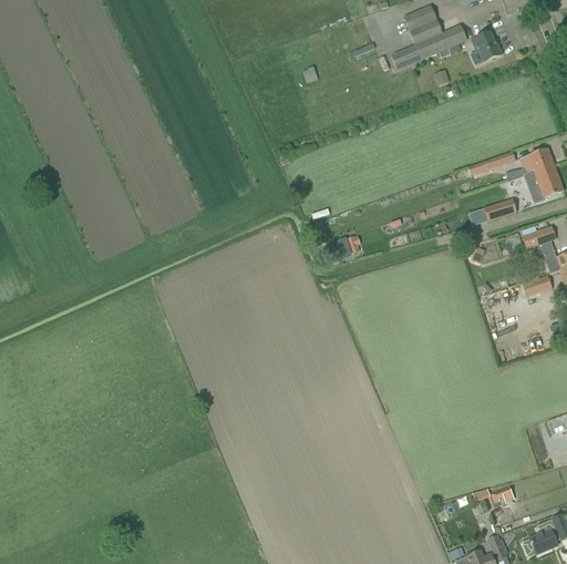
[(391,55),(398,69),(421,58),(422,60),(440,52),(442,58),(461,49),(459,43),(466,40),(461,26),(443,33),(430,7),(403,19),(415,44),(391,55)]
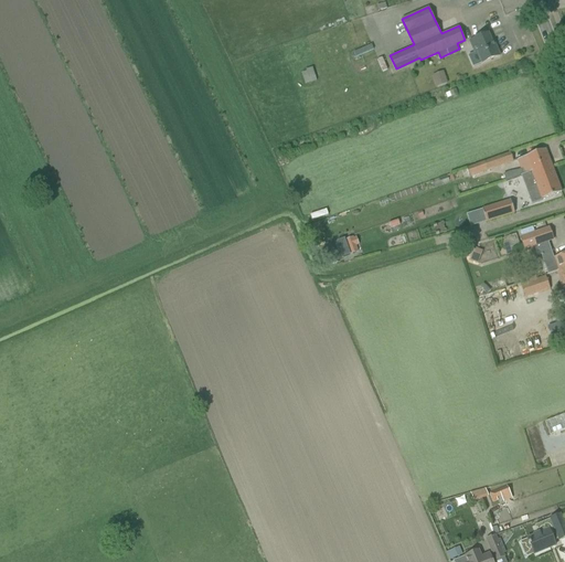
[(475,43),(482,61),(500,53),(496,42),(493,43),(488,31),(469,39),(472,45),(472,44),(475,43)]
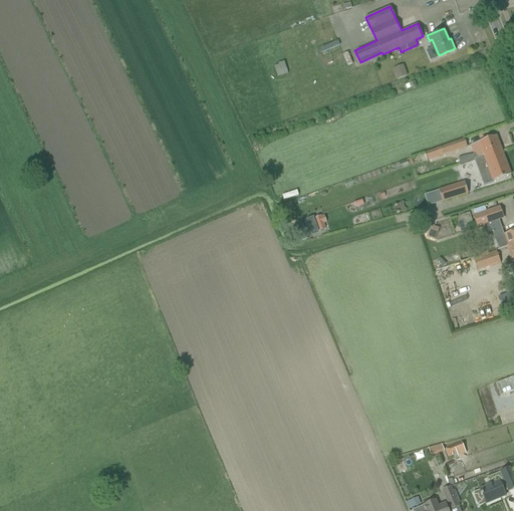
[(338,34),(320,42),(324,51),(342,42),(338,34)]
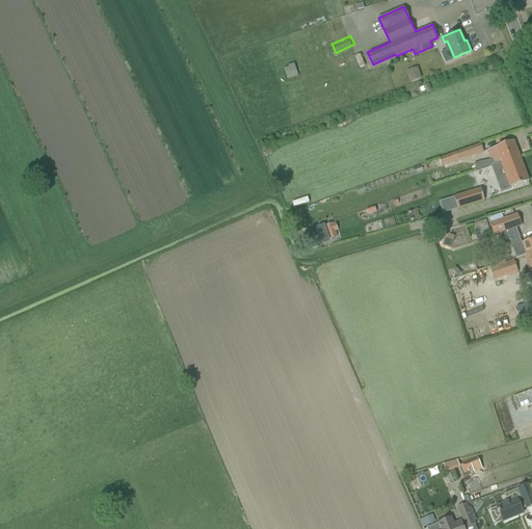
[(289,64),(285,65),(288,77),(298,74),(294,61),(288,62),(289,64)]
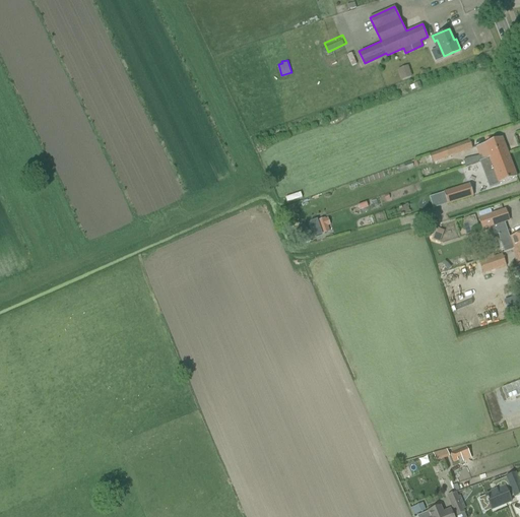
[(402,68),(399,69),(402,77),(411,74),(410,72),(406,73),(403,70),(402,68)]
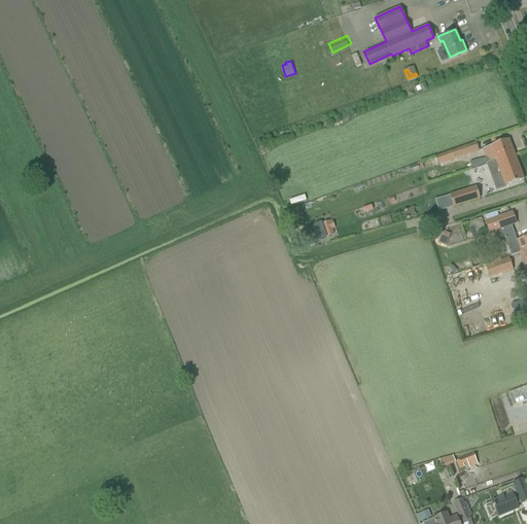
[(508,137),(482,147),(485,156),(487,162),(496,158),(496,156),(501,154),(504,158),(515,153),(508,137)]
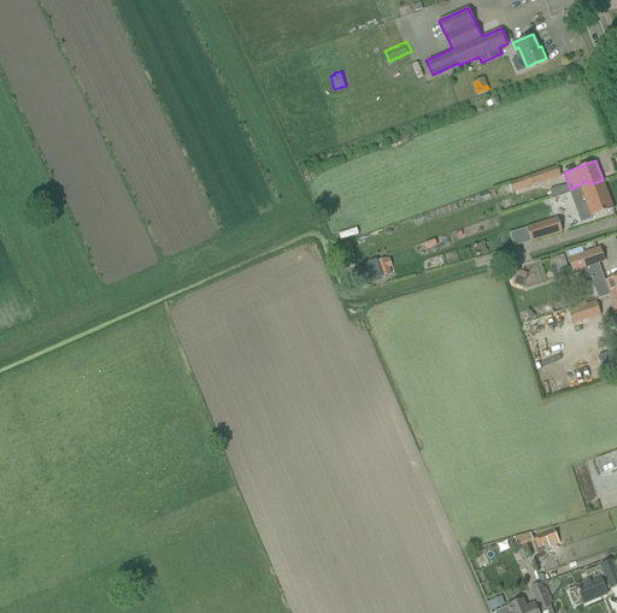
[(509,181),(513,190),(560,174),(557,163),(509,181)]
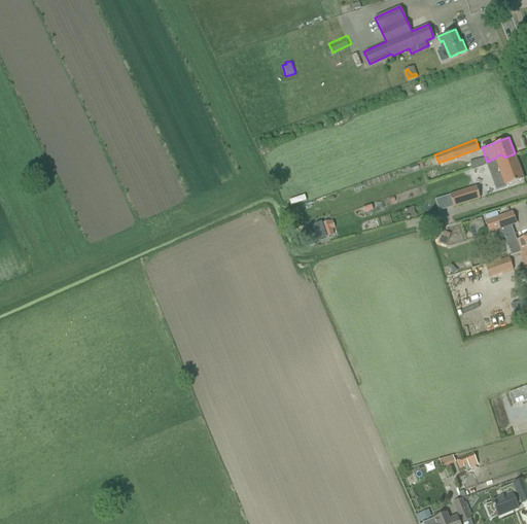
[(496,158),(487,162),(492,174),(501,171),(505,183),(506,183),(523,177),(515,153),(504,158),(501,154),(496,156),(496,158)]
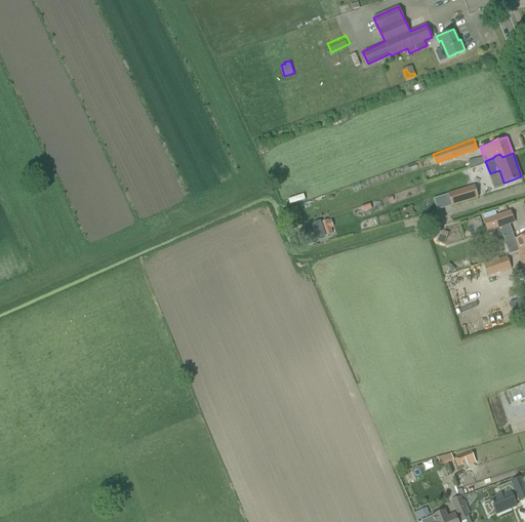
[(420,159),(407,163),(408,163),(409,169),(418,167),(417,166),(422,164),(420,159)]
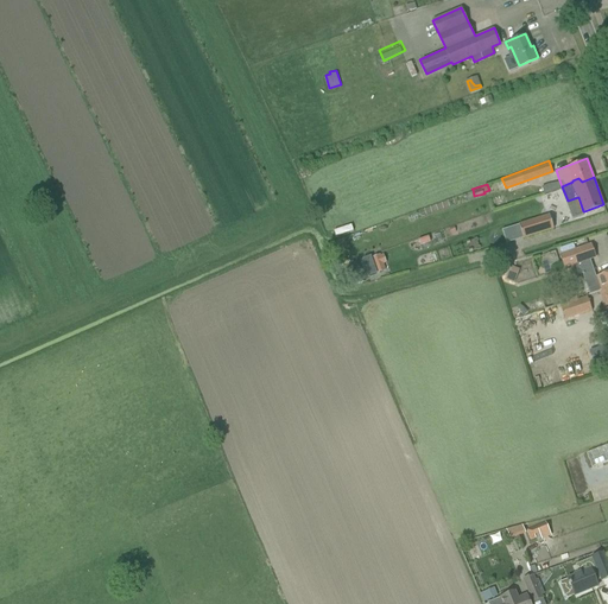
[(519,222),(524,237),(552,228),(548,213),(519,222)]
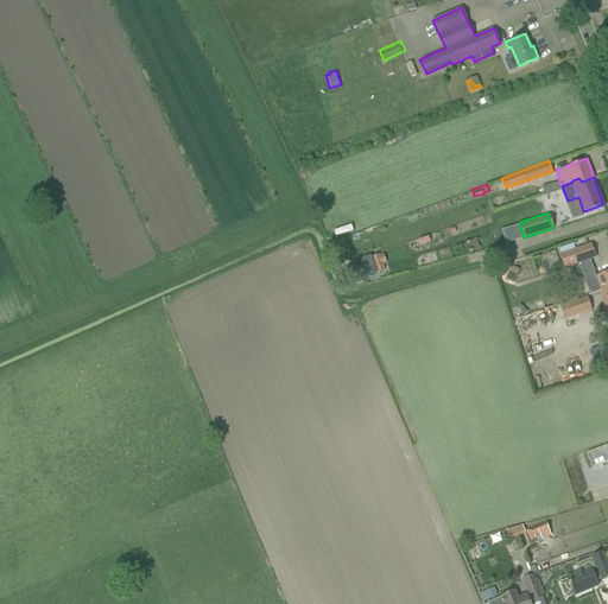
[(561,253),(564,266),(575,262),(590,256),(595,255),(591,242),(561,253)]
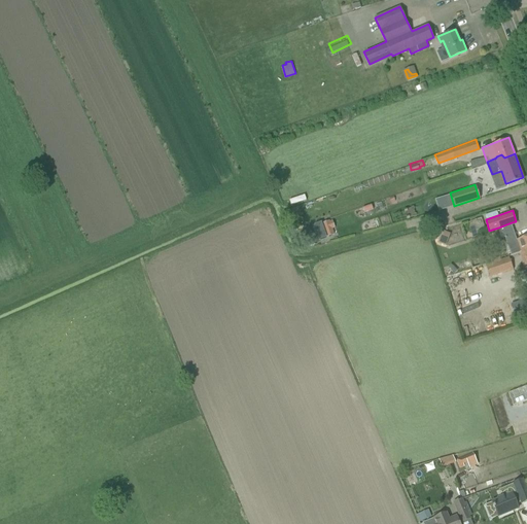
[(322,221),(326,235),(335,232),(332,228),(332,226),(335,225),(332,218),(329,219),(329,218),(322,221)]
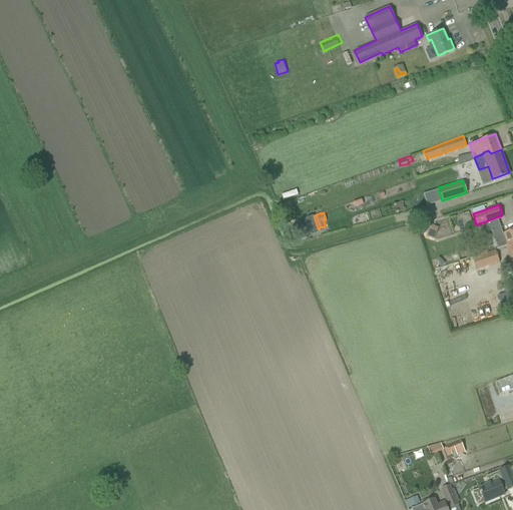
[(424,230),(435,234),(438,225),(428,221),(424,230)]
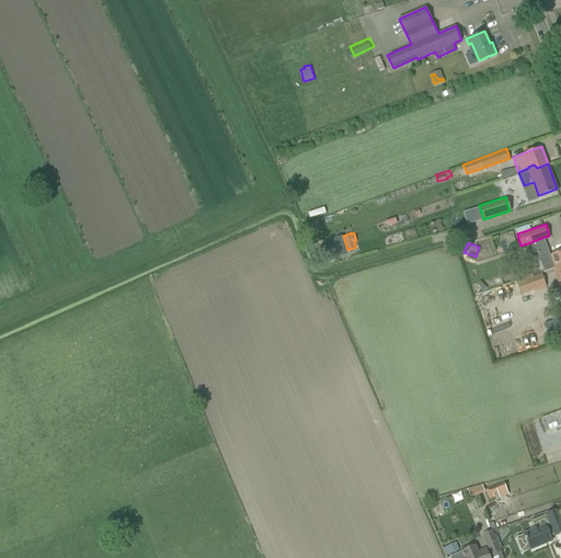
[(560,263),(560,249),(560,250),(550,253),(549,253),(551,261),(542,264),(545,270),(553,266),(560,263)]
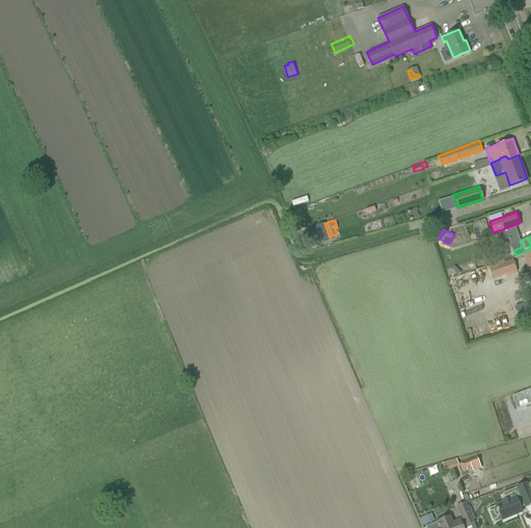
[(490,266),(494,278),(516,270),(512,257),(504,260),(503,257),(497,259),(497,262),(490,266)]
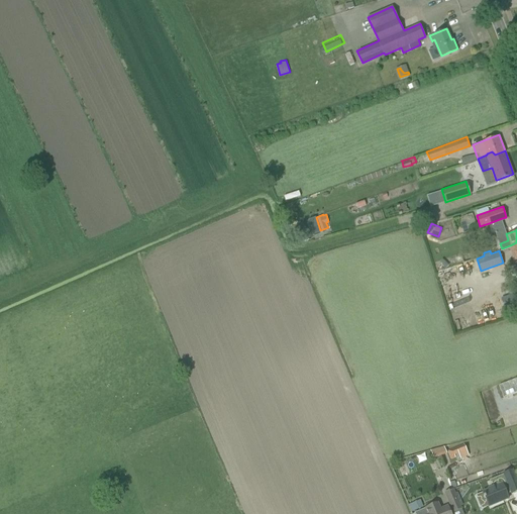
[(516,299),(515,292),(501,297),(505,308),(516,303),(516,299)]
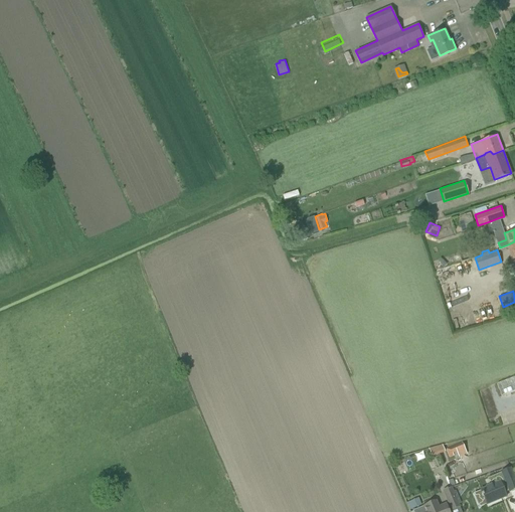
[(514,375),(497,382),(502,394),(514,388),(514,375)]
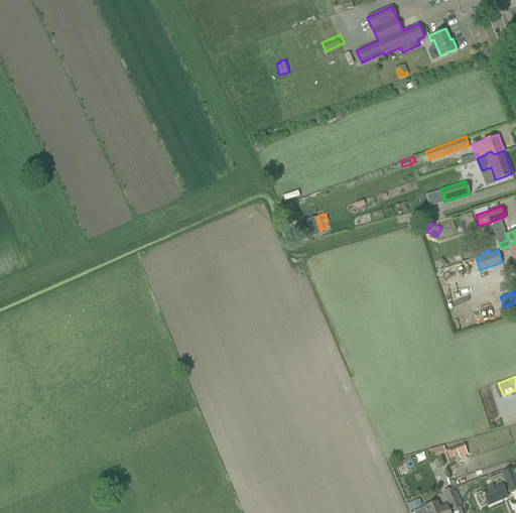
[(463,440),(446,446),(450,457),(455,455),(454,453),(458,451),(460,457),(468,454),(463,440)]
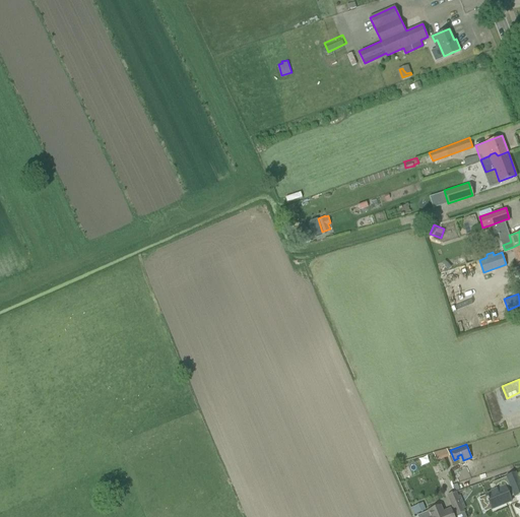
[(435,451),(438,457),(444,454),(440,448),(435,451)]
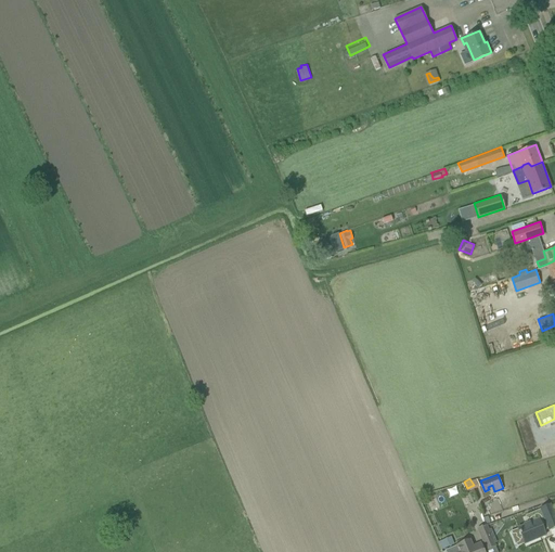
[(517,526),(511,529),(517,544),(545,533),(543,526),(547,524),(550,528),(554,525),(554,513),(551,502),(540,508),(540,509),(531,512),(534,520),(521,525),(517,526)]
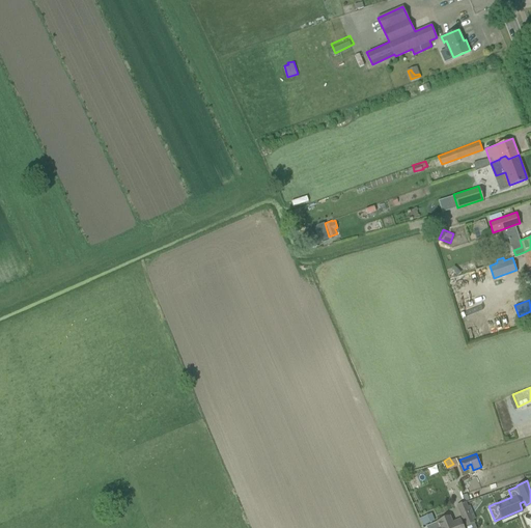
[(456,504),(465,524),(474,520),(469,507),(470,507),(467,502),(466,500),(456,504)]
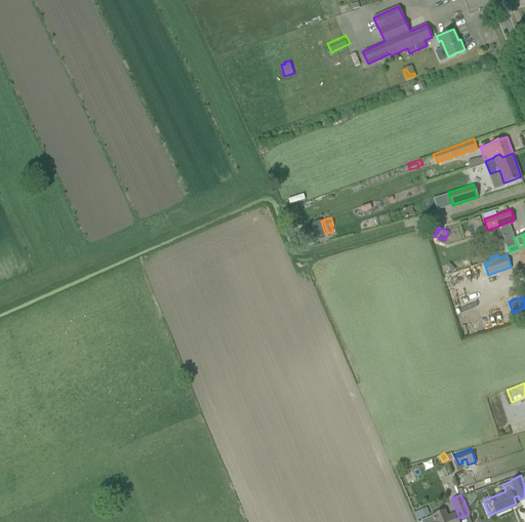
[(430,513),(427,506),(414,511),(417,518),(430,513)]
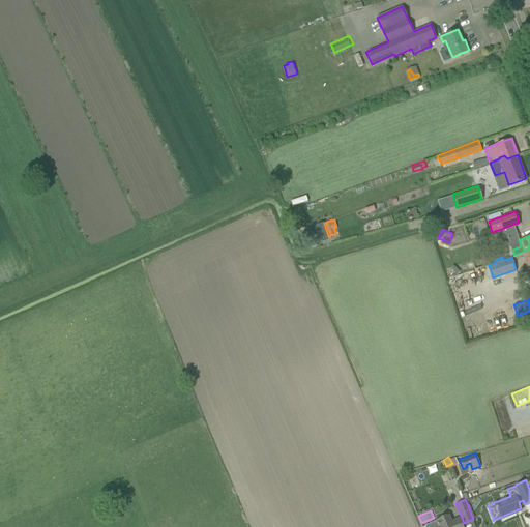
[(450,520),(448,514),(435,519),(435,520),(425,524),(427,526),(463,526),(459,517),(450,520)]
